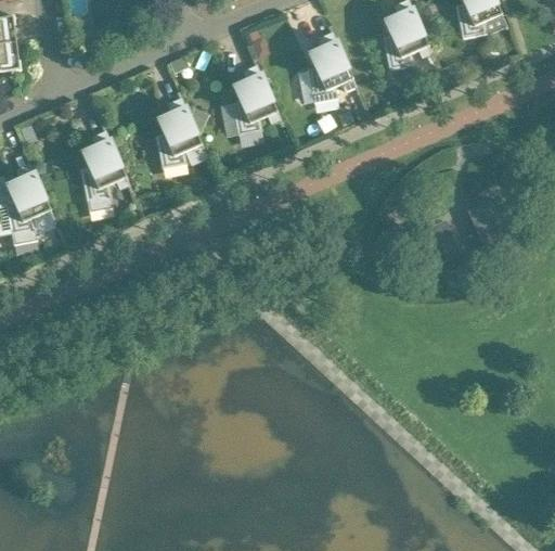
[(390,34),(383,36),(389,68),(413,64),(411,52),(418,49),(426,46),(428,45),(409,0),(401,0),(394,3),(397,12),(384,18),(390,34)]
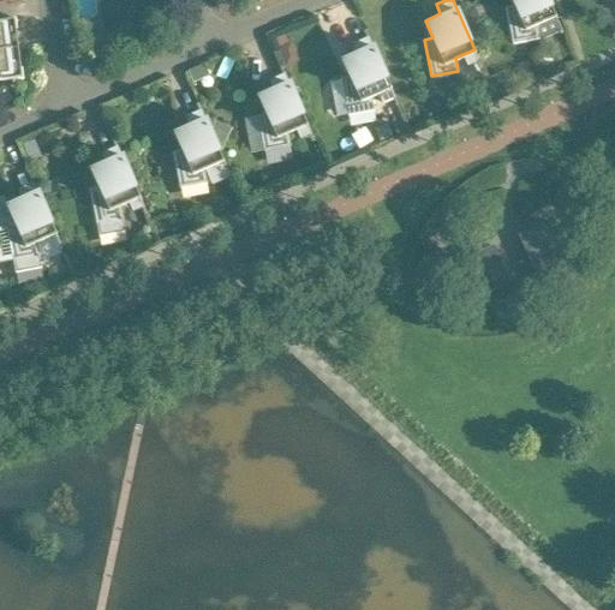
[(562,29),(549,0),(513,0),(514,3),(505,4),(512,41),(538,35),(559,27),(560,30),(562,29)]
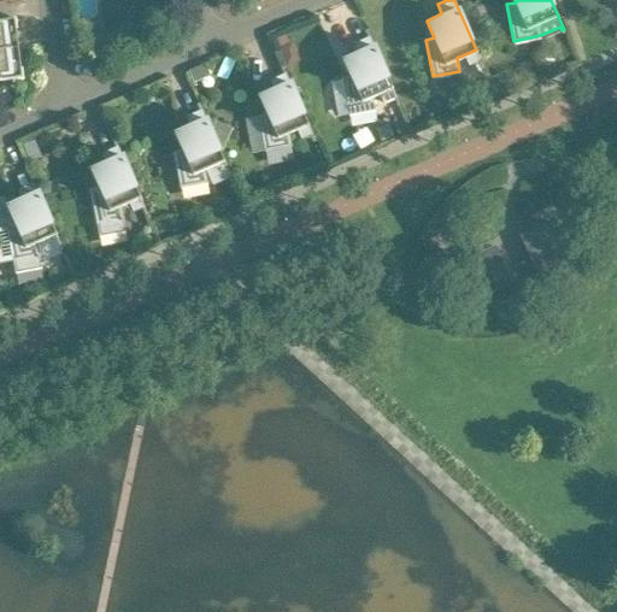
[(0,47),(18,45),(13,15),(0,16),(0,47)]
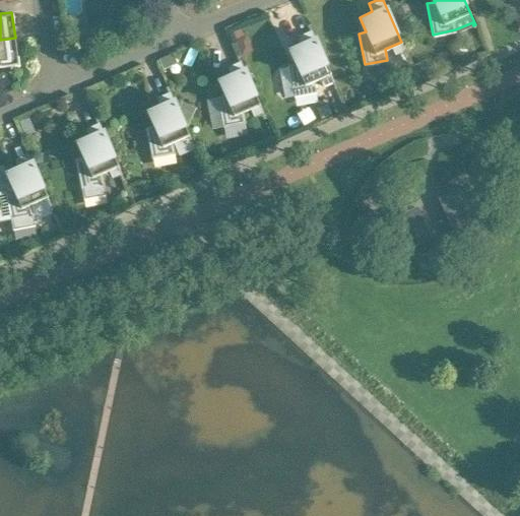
[(295,62),(287,64),(294,94),(316,90),(314,79),(330,72),(309,22),(307,23),(309,28),(298,34),(302,43),(288,48),(295,62)]
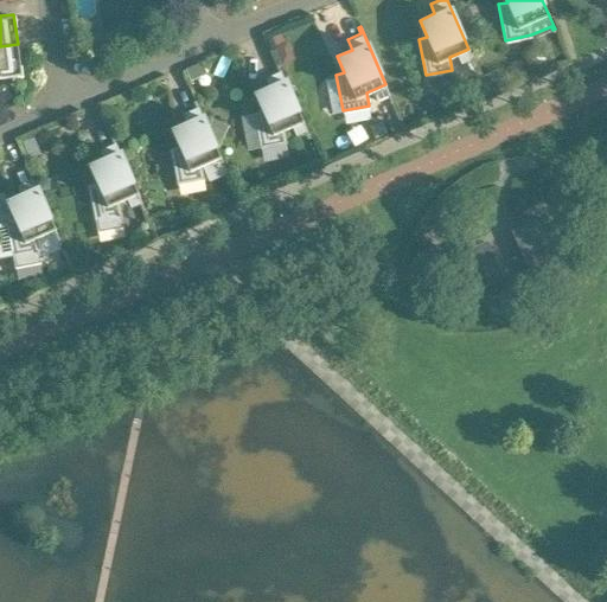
[(0,76),(21,74),(18,44),(0,46),(0,76)]
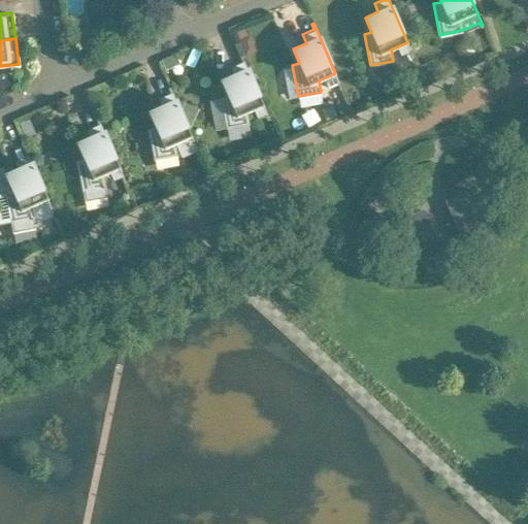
[(228,95),(221,96),(227,128),(250,123),(248,111),(264,104),(242,55),(240,55),(242,61),(230,66),(234,74),(221,79),(228,95)]
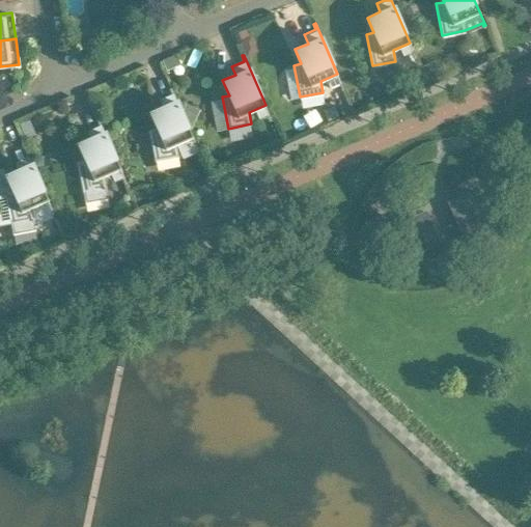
[(199,149),(171,86),(169,87),(171,92),(160,98),(163,106),(150,112),(157,127),(149,128),(156,160),(178,156),(176,144),(177,143),(184,157),(196,150),(197,150),(199,149)]
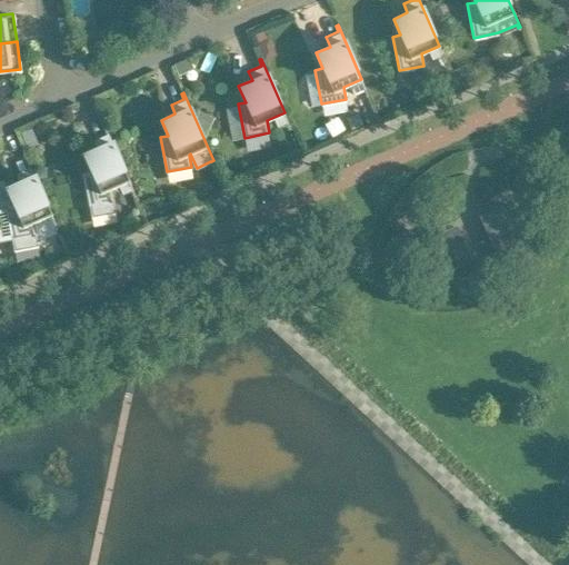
[(129,180),(106,126),(103,127),(106,132),(93,138),(98,148),(83,154),(90,169),(82,171),(91,216),(116,211),(111,188),(129,180)]
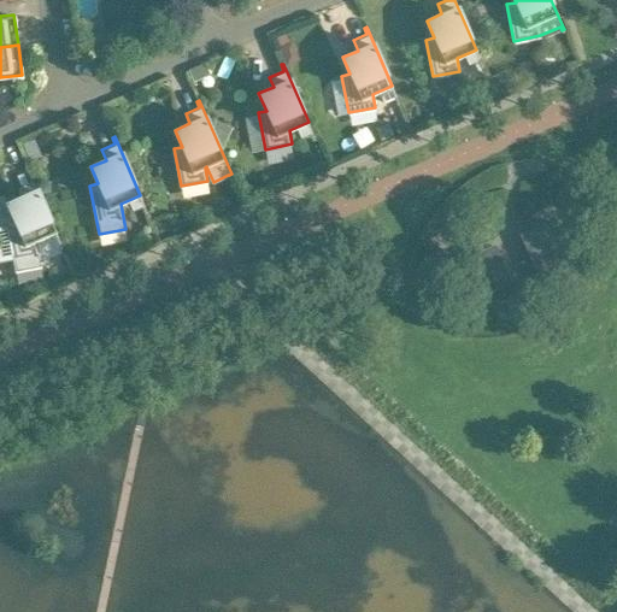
[(4,193),(0,194),(0,223),(6,222),(12,258),(13,258),(16,270),(41,265),(39,253),(36,240),(57,231),(30,172),(28,174),(31,181),(17,187),(22,196),(7,202),(4,193)]
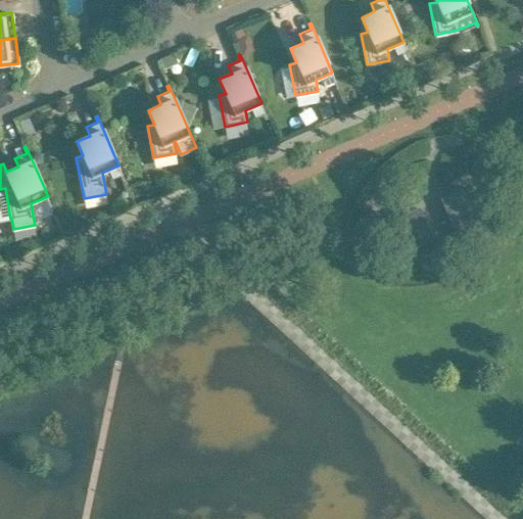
[(485,230),(466,186),(440,197),(460,241),(485,230)]
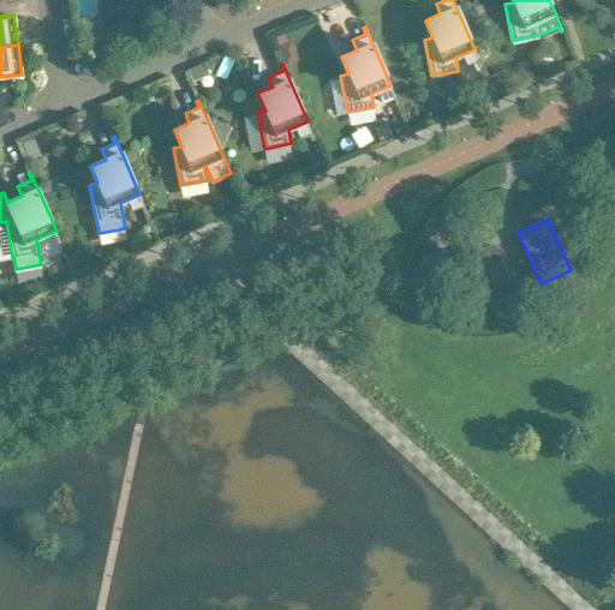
[(399,281),(393,268),(377,275),(383,288),(399,281)]
